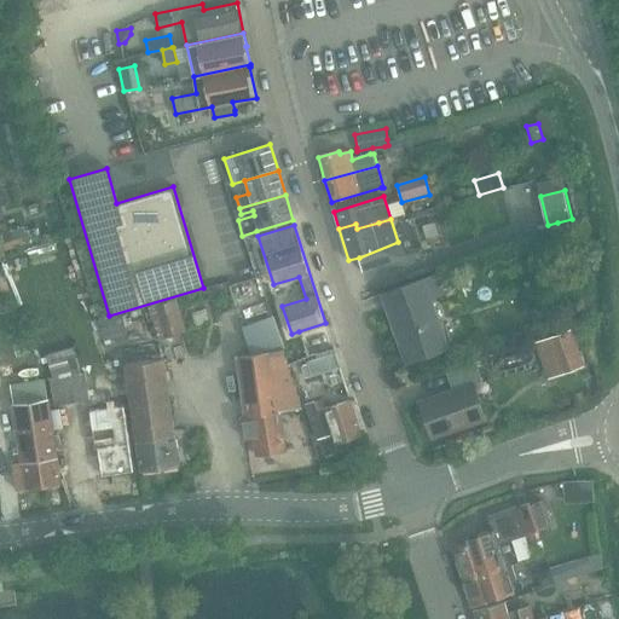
[(23,227),(0,235),(0,247),(1,252),(28,243),(23,227)]
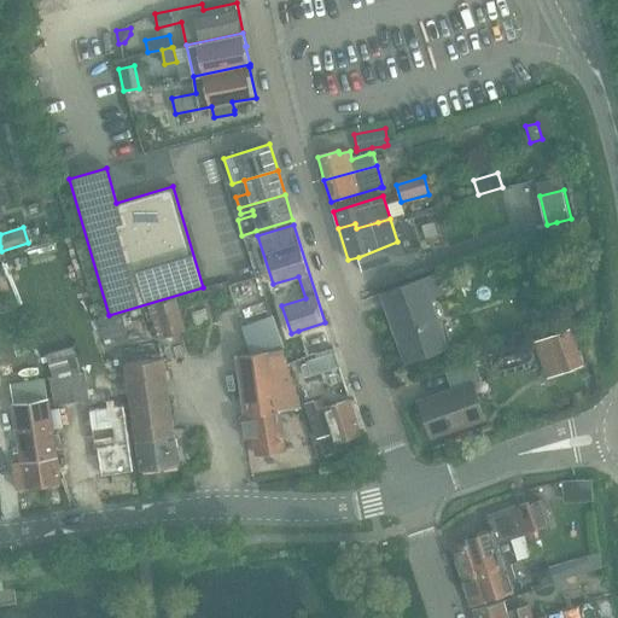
[(536,233),(537,255),(559,252),(558,231),(536,233)]
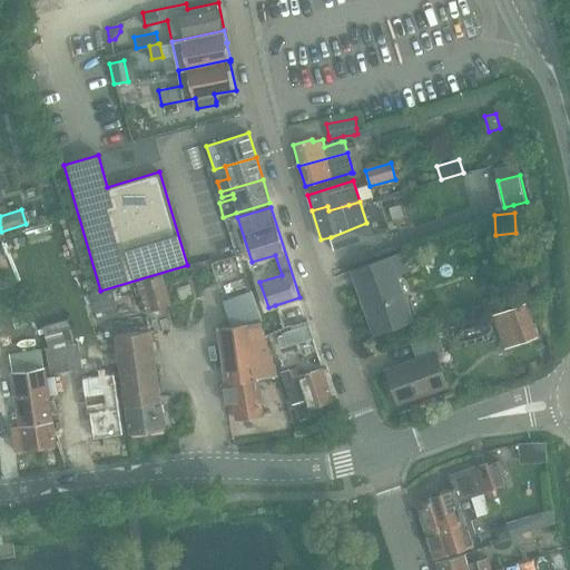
[(366,223),(331,237),(334,249),(361,241),(372,237),(366,223)]
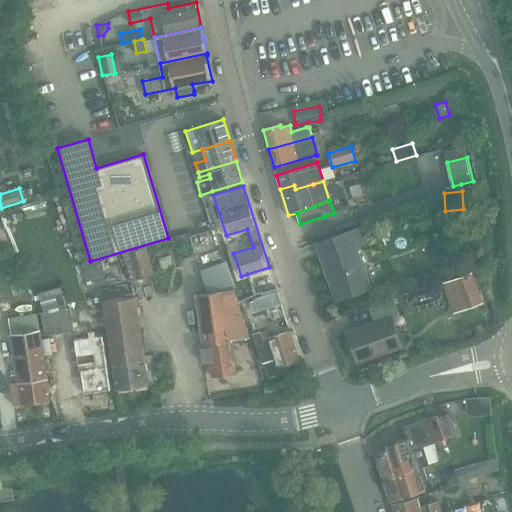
[(197,237),(220,232),(217,218),(194,222),(197,237)]
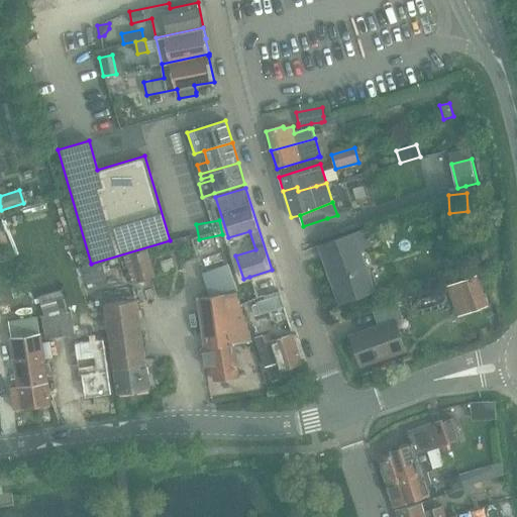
[(324,260),(339,303),(374,290),(358,248),(370,244),(365,229),(358,231),(319,246),(324,260)]
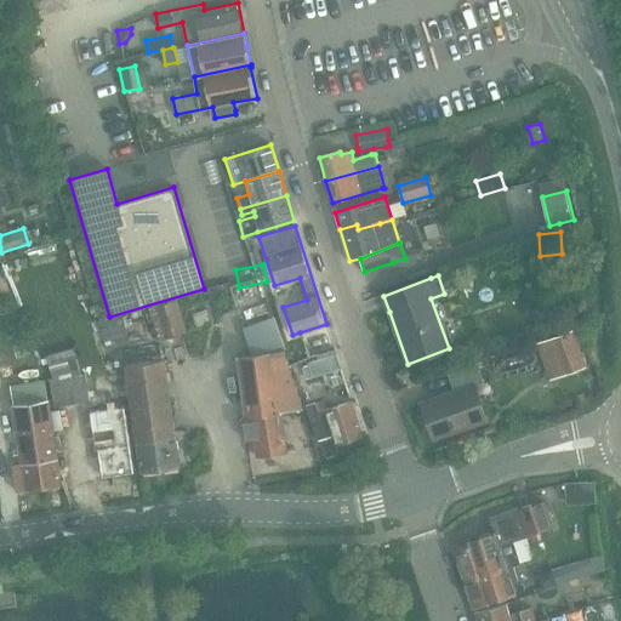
[(186,332),(176,300),(148,308),(159,341),(186,332)]
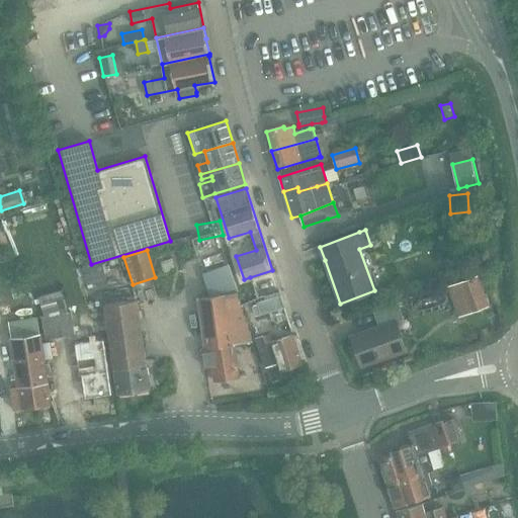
[(84,269),(83,269),(89,288),(107,283),(101,264),(84,269)]
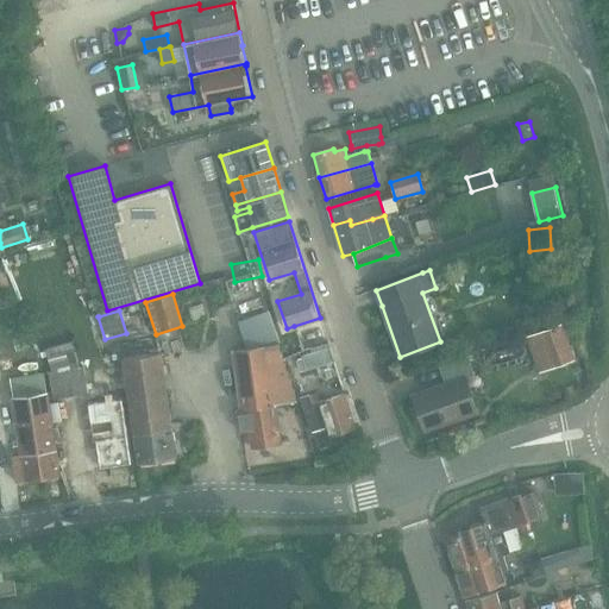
[(563,326),(545,332),(559,368),(576,360),(563,326)]
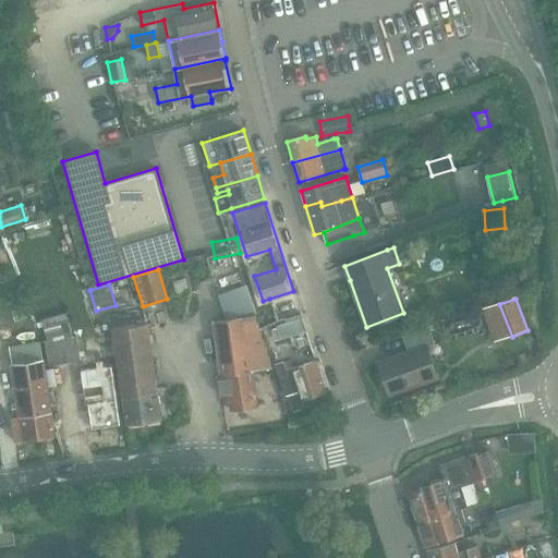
[(226,319),(213,322),(220,375),(218,376),(220,397),(228,396),(230,410),(257,407),(252,371),(270,367),(269,359),(267,359),(266,350),(264,350),(262,341),(259,341),(258,332),(256,332),(256,329),(255,324),(253,325),(252,315),(226,319)]
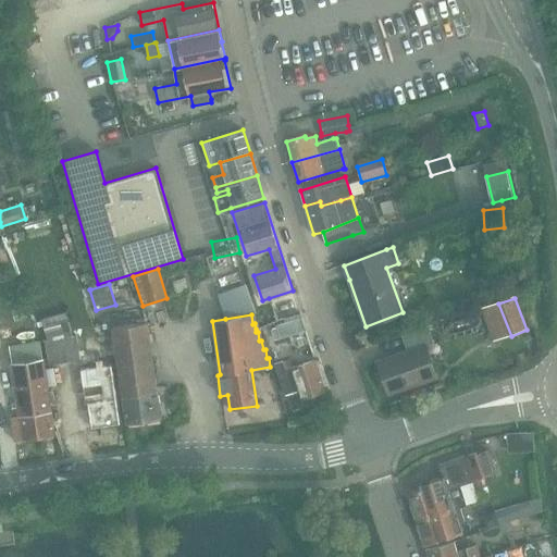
[(276,326),(281,339),(306,332),(301,319),(276,326)]
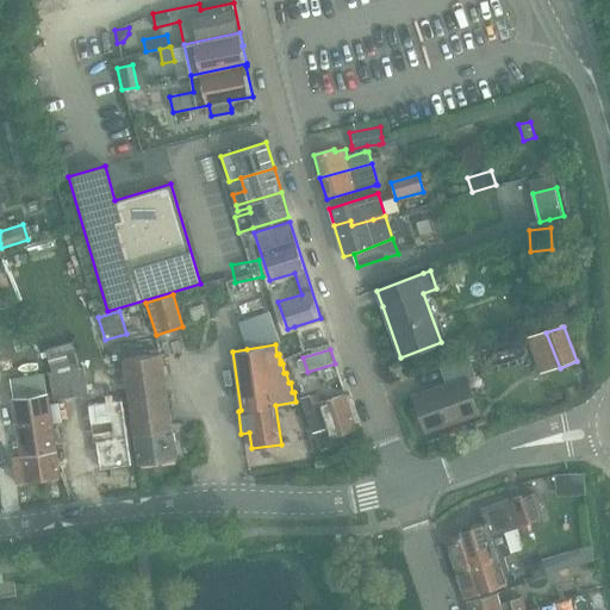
[(122,360),(137,465),(175,459),(170,428),(160,354),(122,360)]
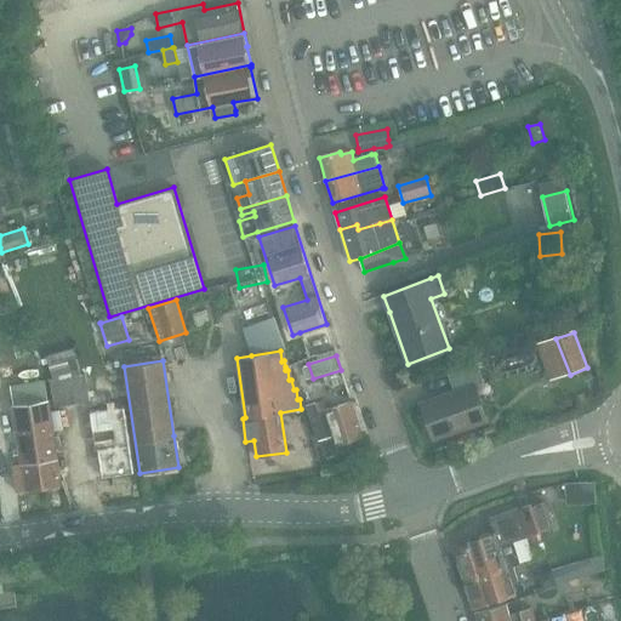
[(455,392),(421,404),(433,440),(486,421),(474,386),(483,383),(477,365),(449,375),(455,392)]
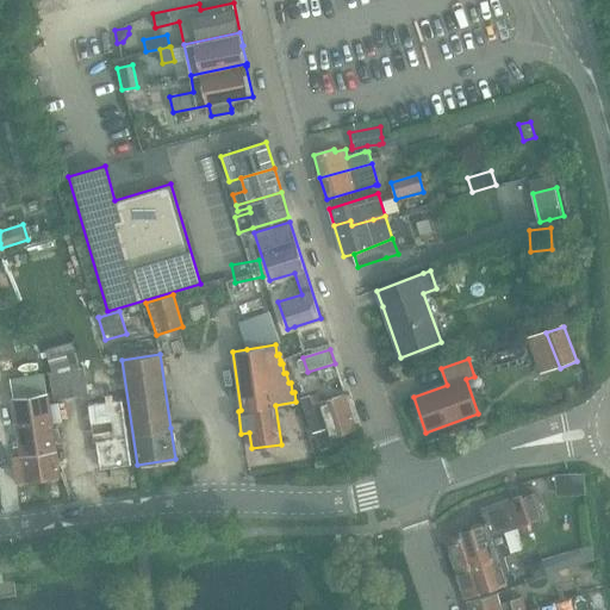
[(49,373),(54,399),(88,393),(83,367),(49,373)]
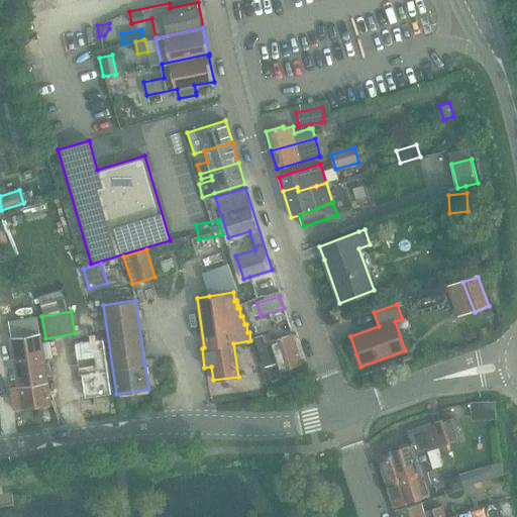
[(19,385),(11,387),(14,409),(50,404),(37,316),(10,320),(12,338),(19,385)]
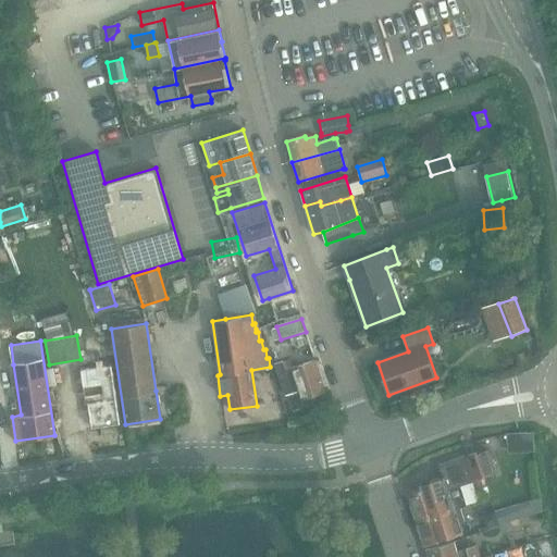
[(285,371),(283,362),(274,364),(284,395),(299,391),(301,399),(325,392),(316,361),(314,361),(285,371)]
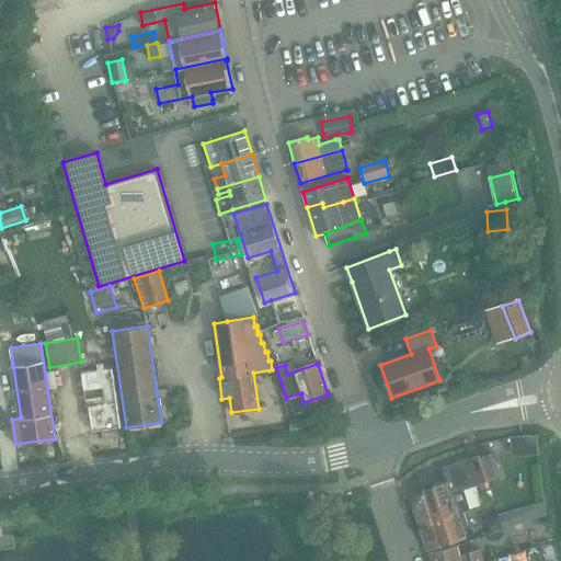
[(116,369),(82,375),(88,405),(90,404),(95,433),(121,430),(125,428),(116,369)]
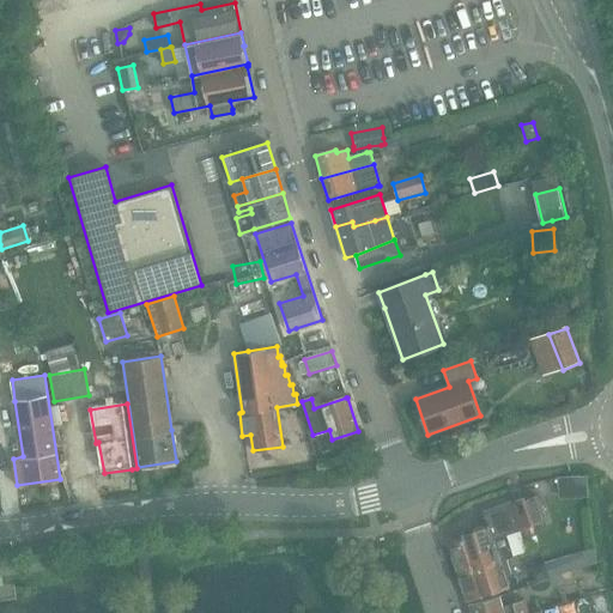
[(526,499),(510,505),(514,516),(517,530),(542,522),(534,497),(526,499)]
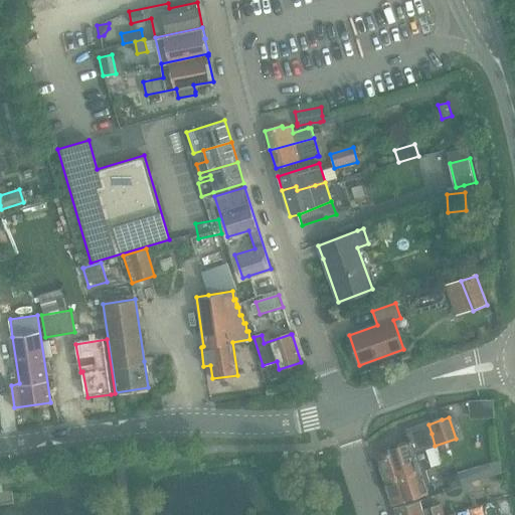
[(383,483),(384,483),(417,472),(411,454),(435,446),(432,434),(428,424),(427,423),(404,432),(408,442),(395,446),(396,451),(376,458),(383,483)]
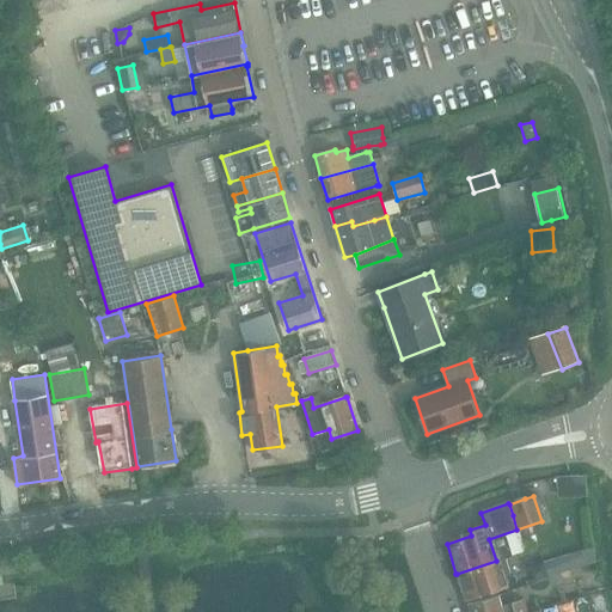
[(580,551),(528,568),(533,582),(585,565),(580,551)]
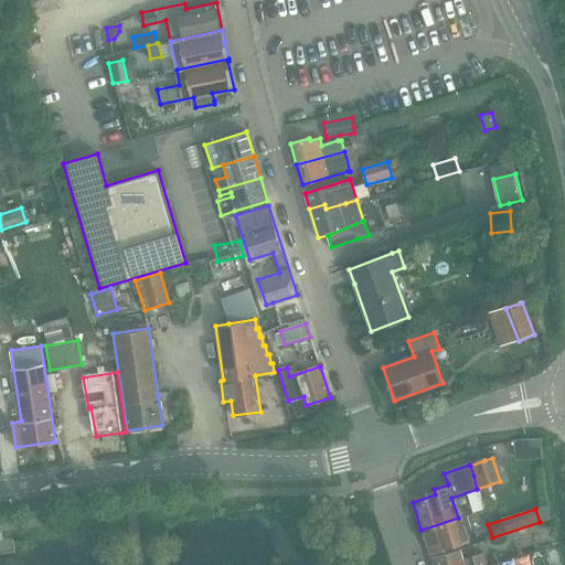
[(458,518),(422,530),(429,554),(466,542),(462,531),(470,529),(466,515),(458,518)]
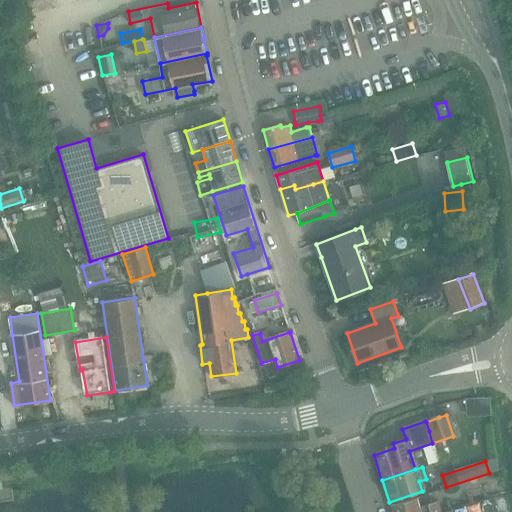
[(452,511),(452,510),(445,511),(440,511),(437,502),(418,507),(415,498),(390,506),(392,511),(452,511)]
